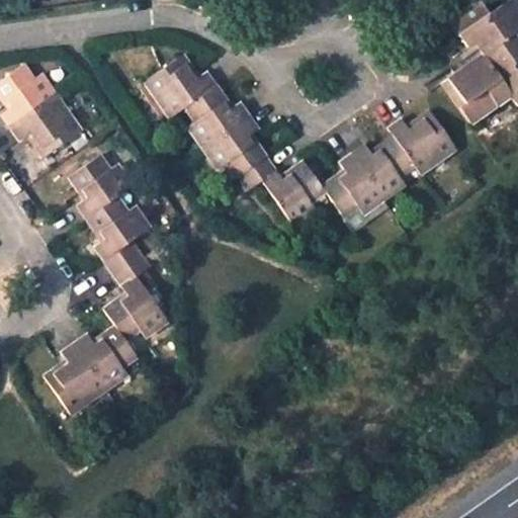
[(478,0),(473,0),(447,18),(467,48),(483,35),(491,47),(441,81),(469,122),(508,95),(514,105),(517,102),(517,34),(515,31),(517,28),(517,12),(509,0),(506,0),(488,13),(478,0)]
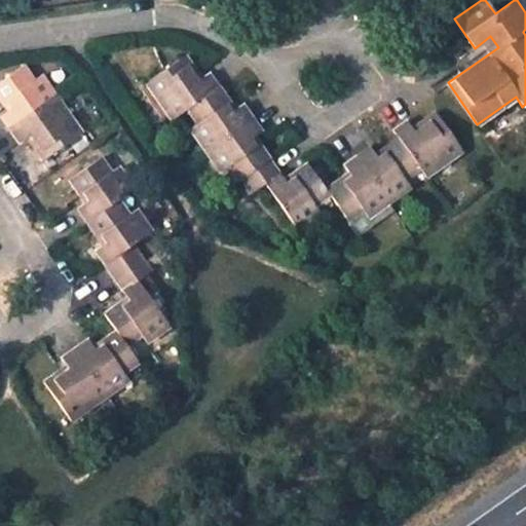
[(183,55),(147,81),(173,118),(188,107),(215,88),(219,85),(210,71),(199,78),(183,55)]
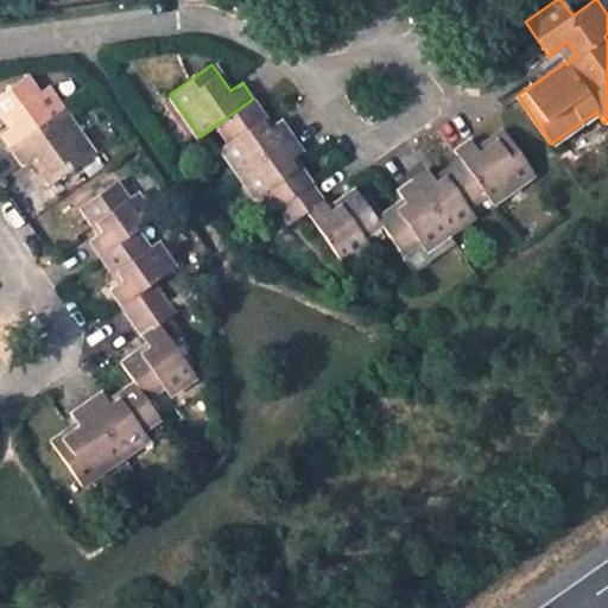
[(25,76),(0,94),(0,111),(11,126),(0,132),(0,135),(11,150),(63,113),(44,87),(37,93),(25,76)]
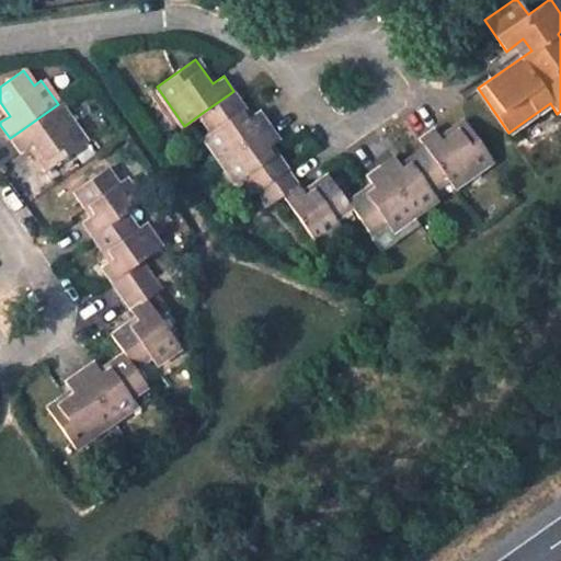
[(203,136),(219,158),(270,124),(261,109),(248,118),(229,94),(201,114),(212,130),(203,136)]
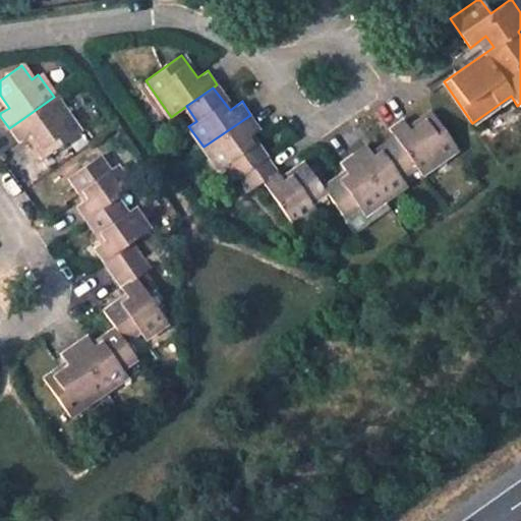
[(9,128),(18,141),(26,135),(43,157),(79,131),(54,97),(9,128)]
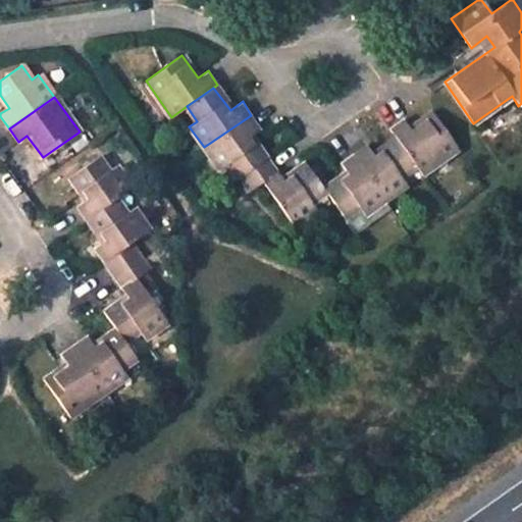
[(416,166),(421,173),(457,148),(432,111),(410,127),(403,118),(389,128),(396,138),(416,166)]
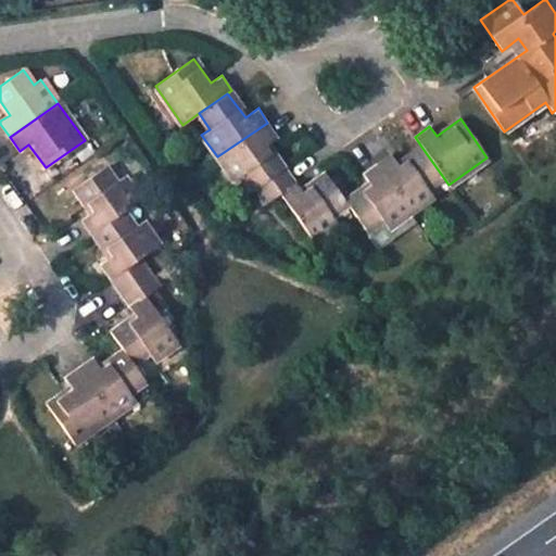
[(217,156),(234,180),(241,175),(252,191),(257,188),(282,169),(265,143),(278,136),(267,123),(217,156)]
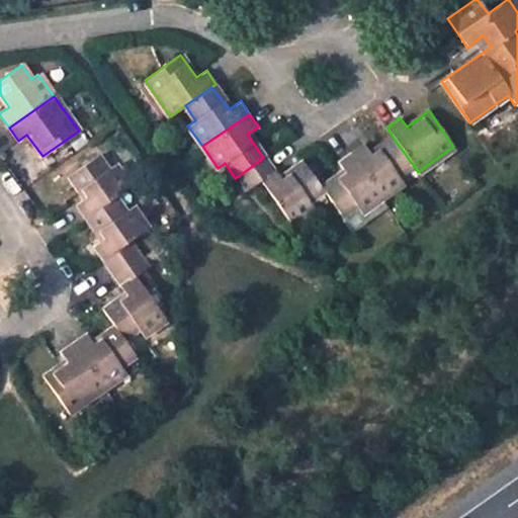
[(381,197),(404,183),(398,175),(413,165),(393,137),(369,153),(363,144),(350,153),(381,197)]
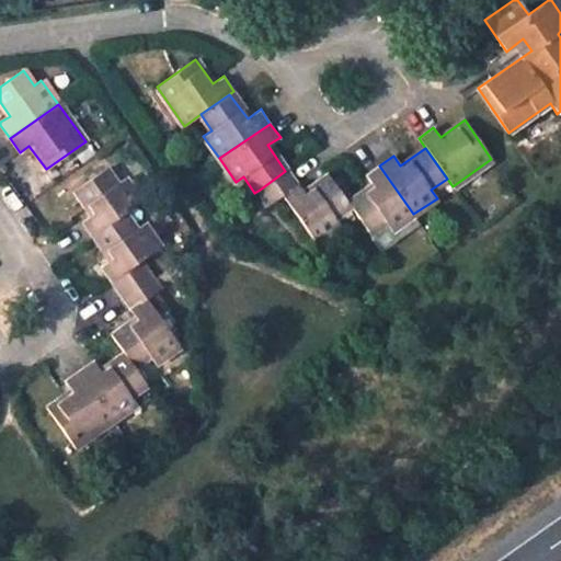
[(413,214),(379,165),(365,175),(371,184),(347,202),(351,206),(369,233),(386,222),(391,230),(413,214)]
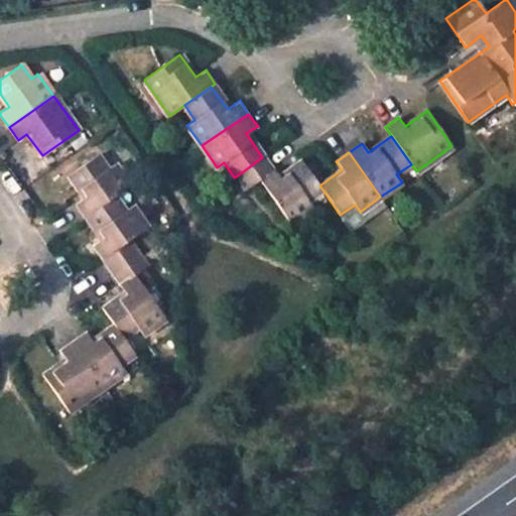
[(301,161),(279,177),(265,155),(262,157),(239,174),(248,187),(259,179),(289,223),(312,207),(309,200),(323,189),(319,185),(301,161)]
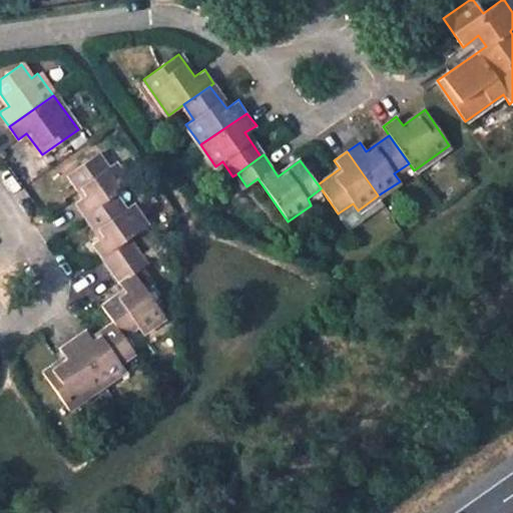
[(97,155),(69,174),(85,195),(73,203),(82,217),(86,214),(113,194),(131,181),(116,160),(106,168),(97,155)]
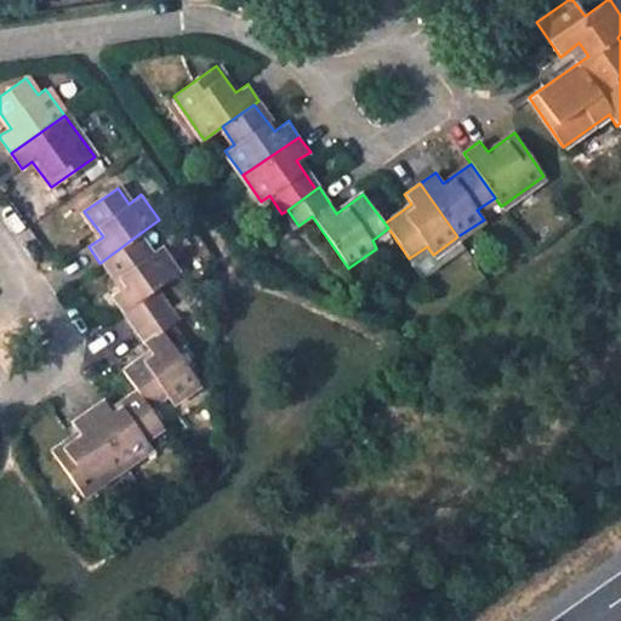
[(104,260),(124,288),(110,296),(134,329),(169,303),(159,288),(178,273),(160,248),(151,254),(137,235),(104,260)]
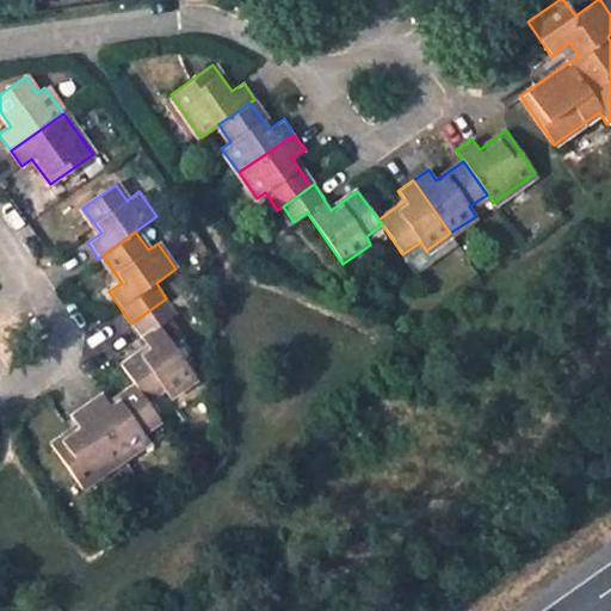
[(146,400),(162,388),(168,396),(197,377),(161,325),(177,313),(166,298),(131,323),(149,346),(122,365),(135,387),(146,400)]
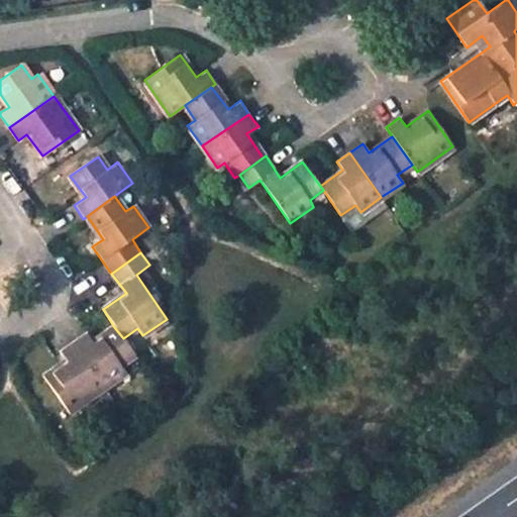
[(102,387),(125,372),(121,367),(136,356),(123,338),(114,327),(92,343),(85,333),(72,342),(102,387)]
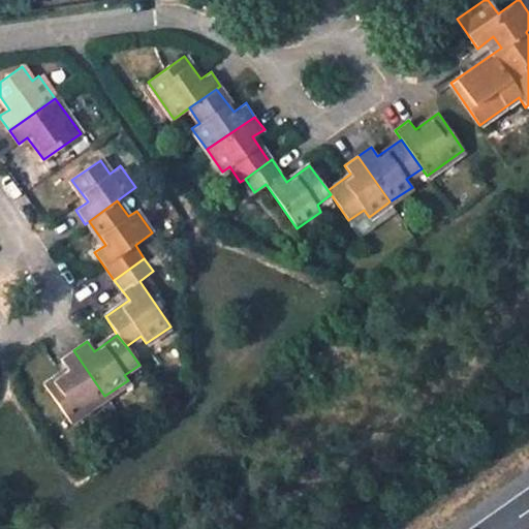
[(104,396),(73,350),(60,360),(66,370),(44,384),(69,419),(104,396)]
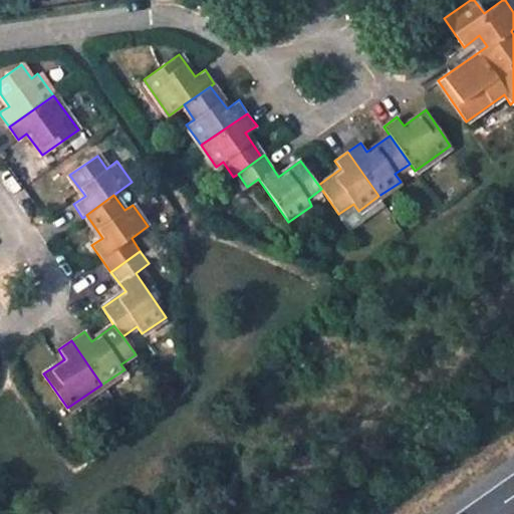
All buildings are outlined.
